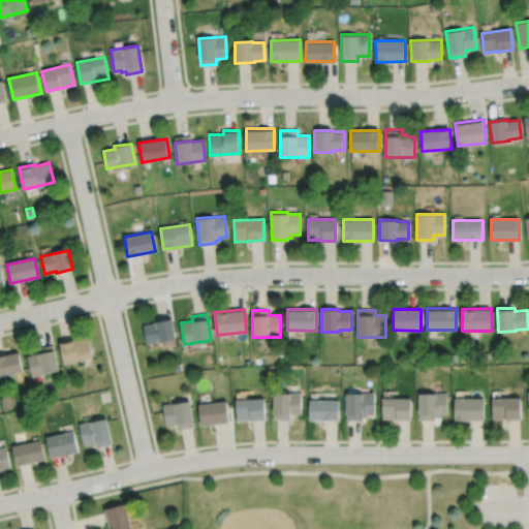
[(143,325),(154,323),(154,321),(173,318),(176,340),(159,343),(158,342),(147,344),(143,325)]
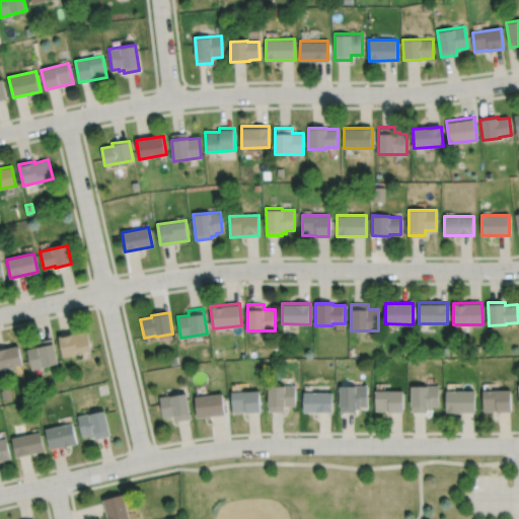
[(58,335),(64,357),(91,350),(87,331),(74,335),(73,330),(58,335)]
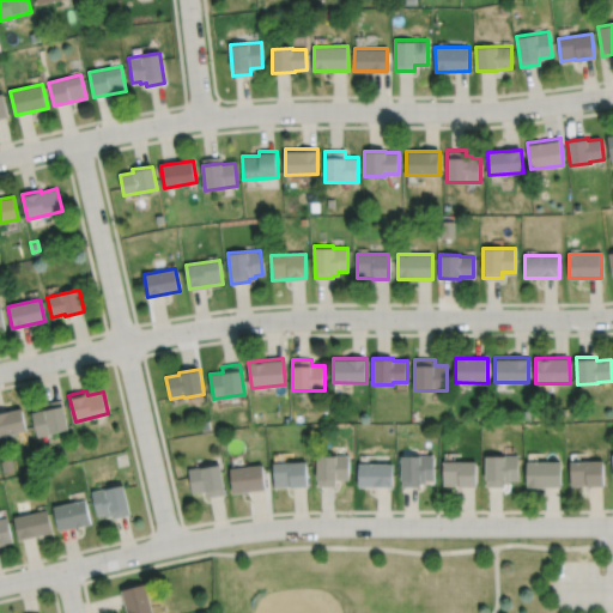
[(37,436),(68,429),(62,400),(43,404),(44,410),(31,413),(37,436)]
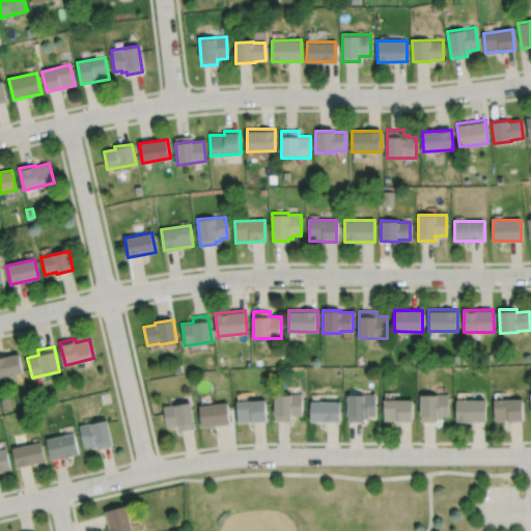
[(0,358),(0,378),(23,372),(19,354),(0,358)]
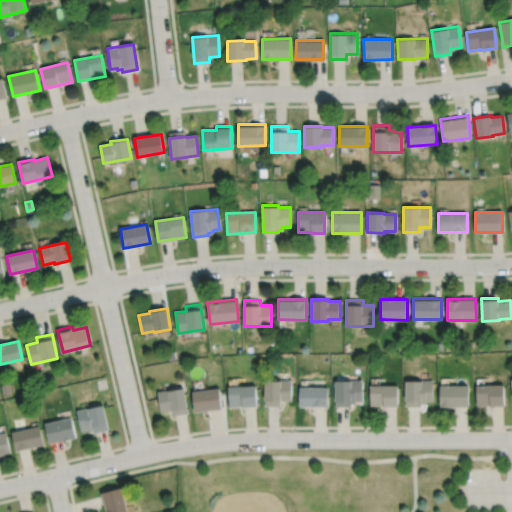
[(264,380),(264,406),(280,406),(280,400),(291,400),(291,380),(264,380)]
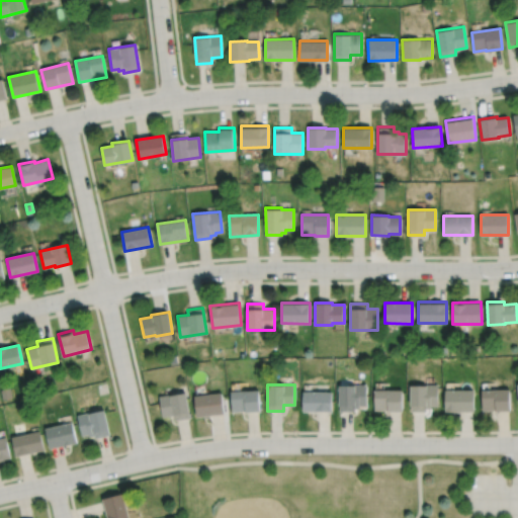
[(338,384),(338,412),(355,411),(355,408),(359,408),(359,405),(365,405),(365,384),(338,384)]
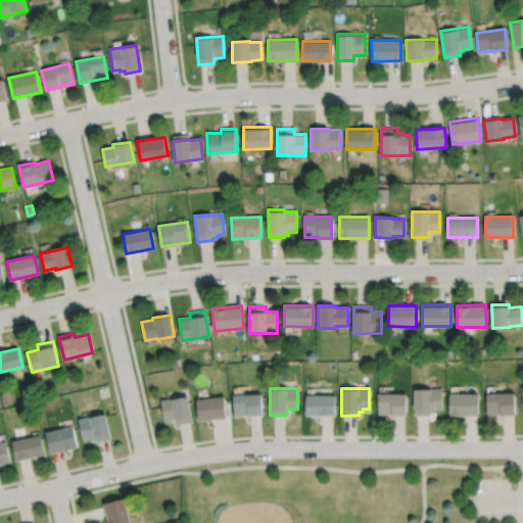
[(414,388),(414,415),(430,415),(430,413),(435,413),(435,410),(441,410),(442,388),(414,388)]
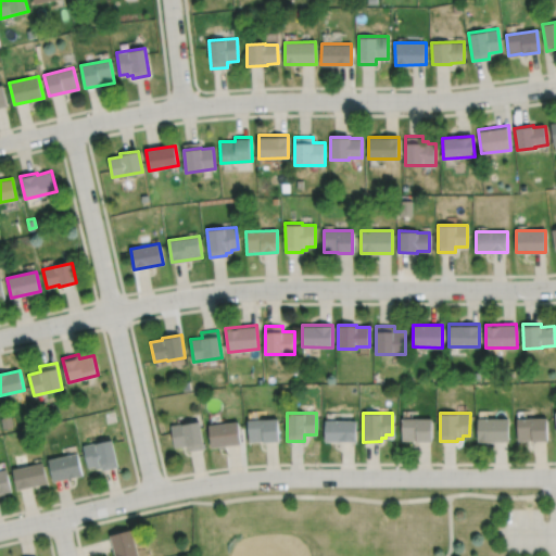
[(402,418),(430,418),(430,441),(416,441),(416,440),(402,440),(402,418)]
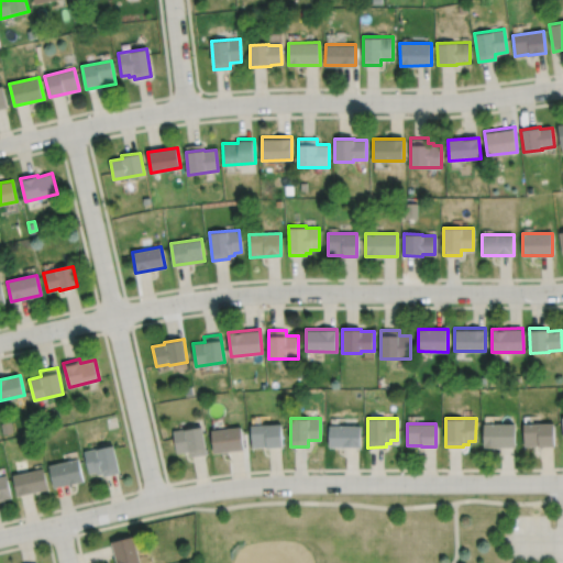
[(484,423),(484,446),(515,446),(515,423),(484,423)]
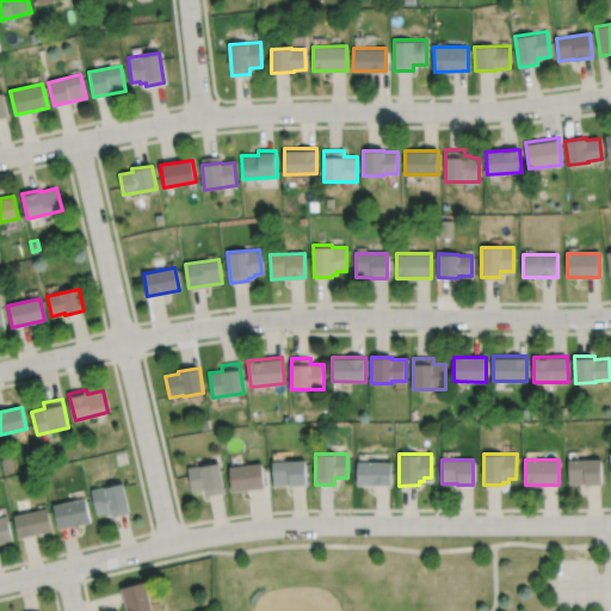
[(567,461),(600,460),(602,483),(568,485),(567,461)]
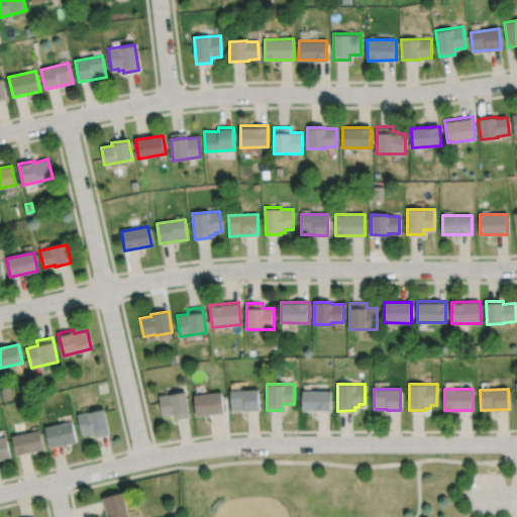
[(230,391),(231,411),(259,409),(257,390),(230,391)]
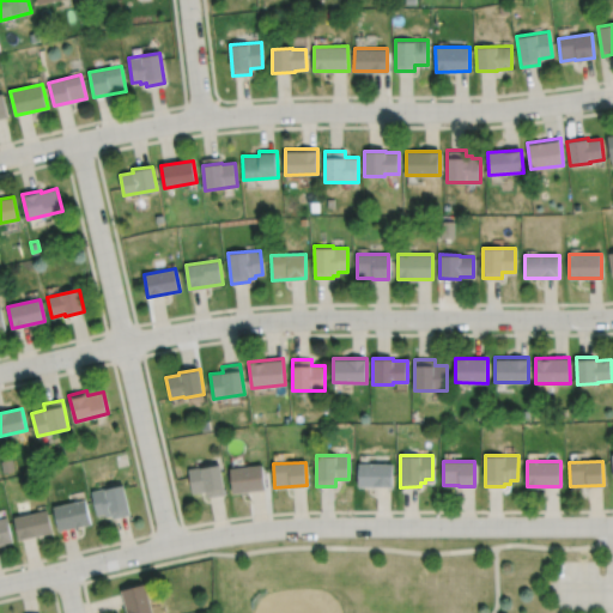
[(229,468),(232,492),(266,489),(263,463),(229,468)]
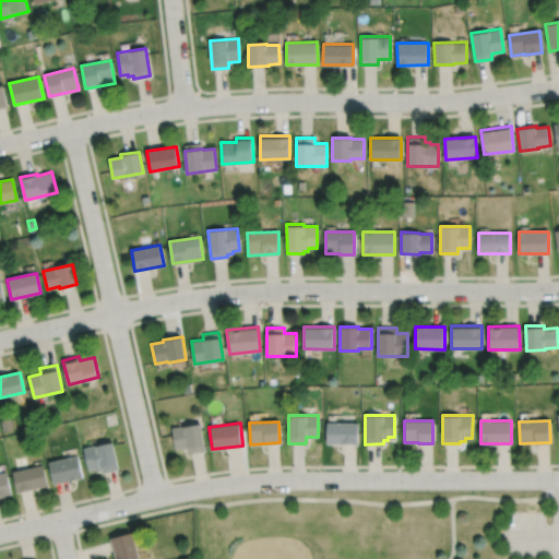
[(326,423),(357,423),(357,443),(326,443),(326,423)]
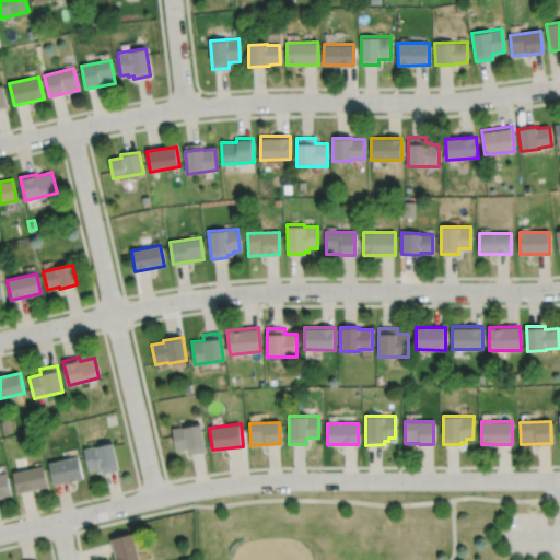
[(172,429),(200,424),(205,452),(189,455),(188,448),(176,451),(172,429)]
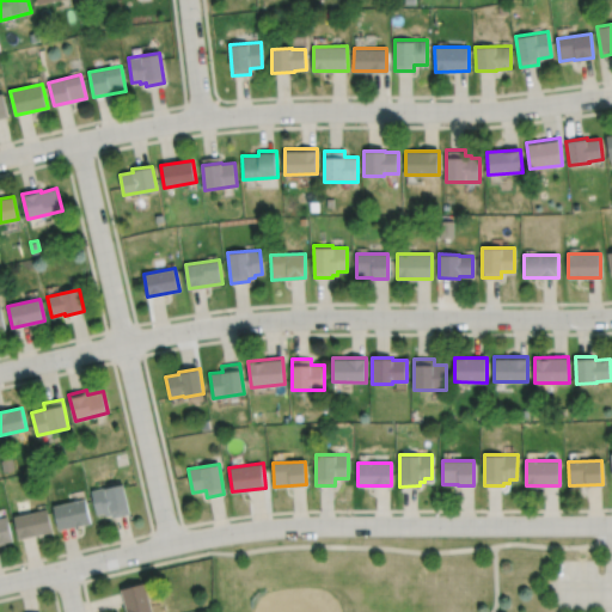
[(91,490),(123,483),(130,513),(111,518),(110,515),(105,516),(105,514),(97,515),(91,490)]
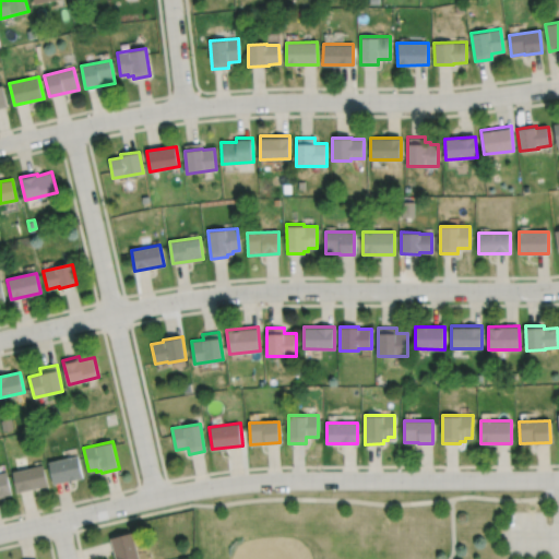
[(48,462),(54,485),(83,478),(78,455),(48,462)]
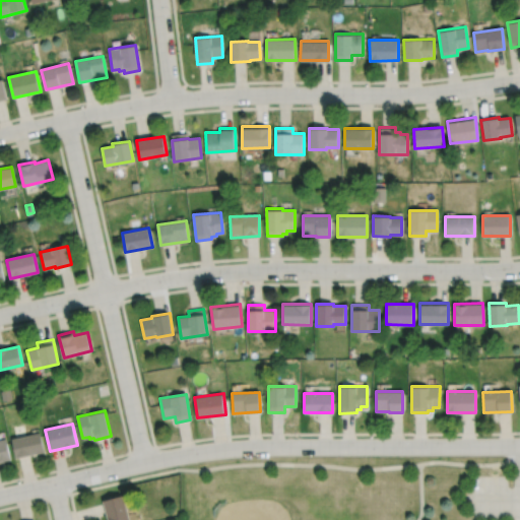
[(11,439),(16,458),(45,451),(41,432),(11,439)]
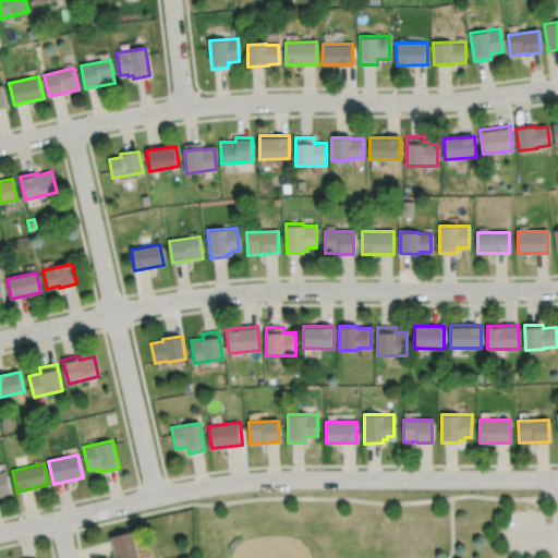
[(0,471),(0,495),(12,493),(7,470),(0,471)]
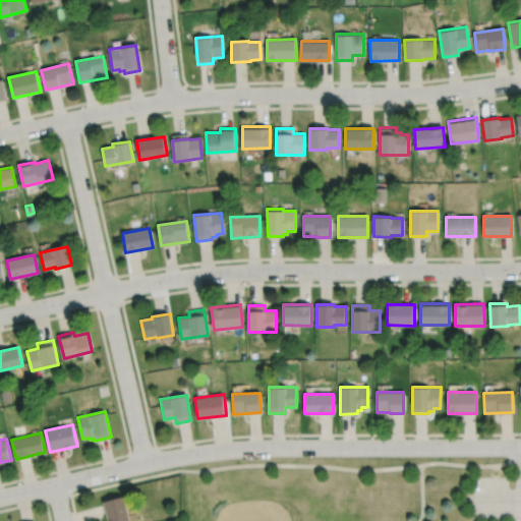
[(103,502),(108,520),(129,520),(123,497),(103,502)]
